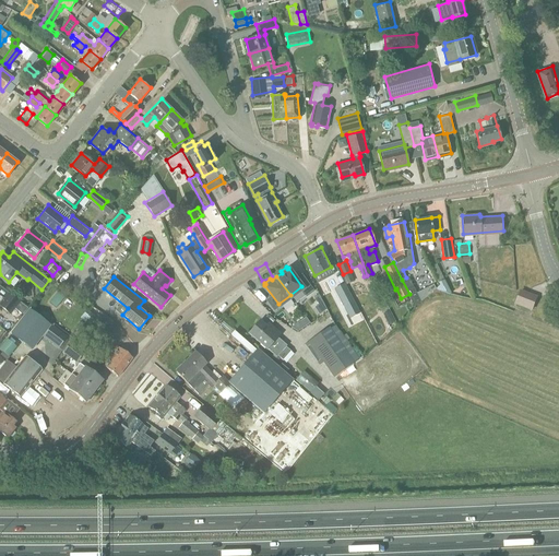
[(437,287),(450,292),(451,291),(444,278),(439,281),(440,283),(436,286),(437,287)]
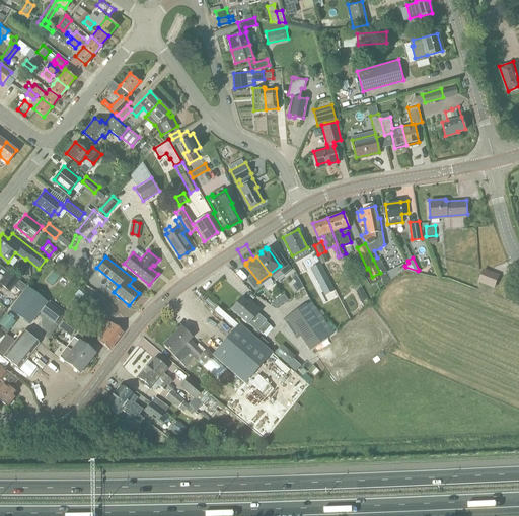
[(310,266),(324,293),(335,288),(320,261),(310,266)]
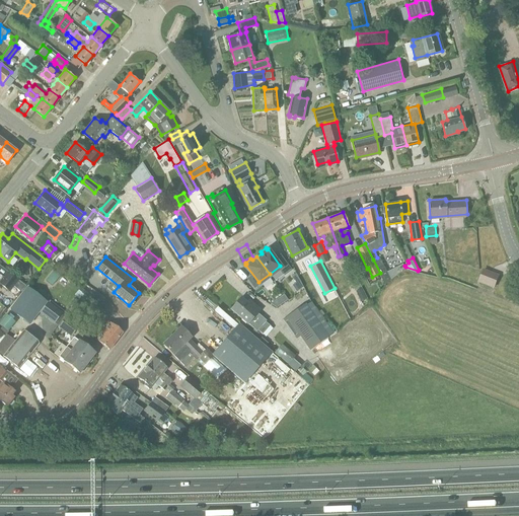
[(326,268),(332,279),(342,274),(337,263),(326,268)]
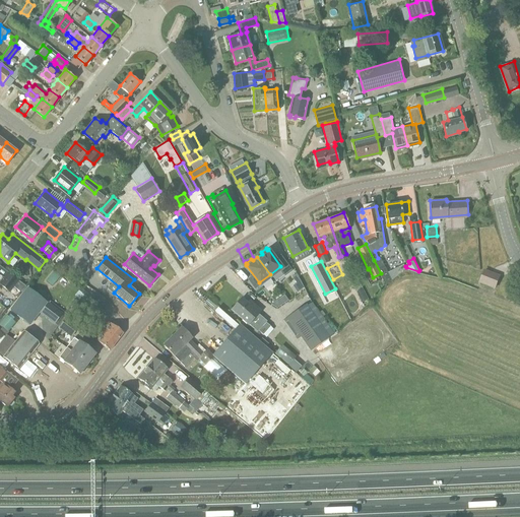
[(500,274),(484,268),(480,279),(496,285),(500,274)]
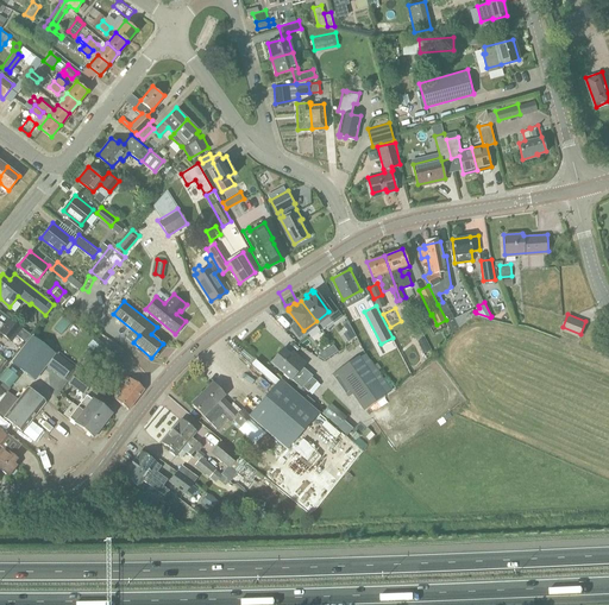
[(54,326),(62,333),(71,321),(64,315),(54,326)]
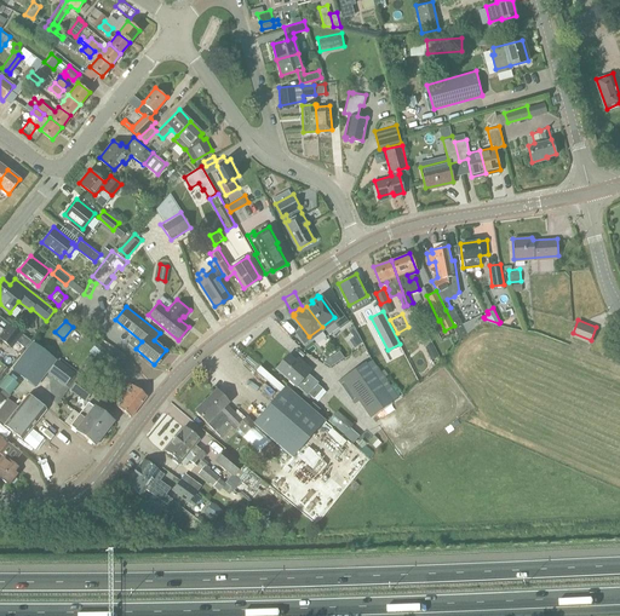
[(0,337),(12,346),(17,340),(24,347),(30,339),(10,322),(4,328),(0,324),(0,337)]
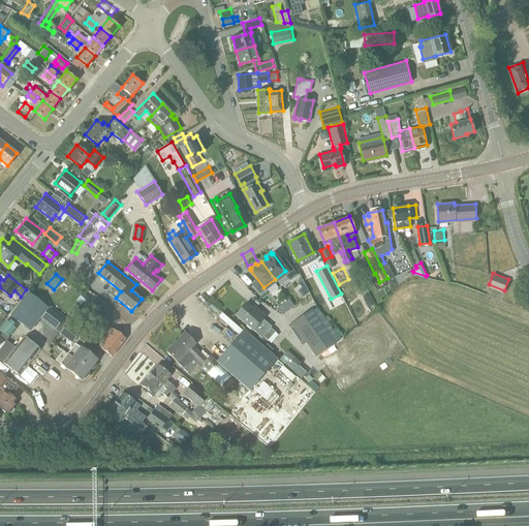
[(48,305),(28,290),(10,313),(30,329),(48,305)]
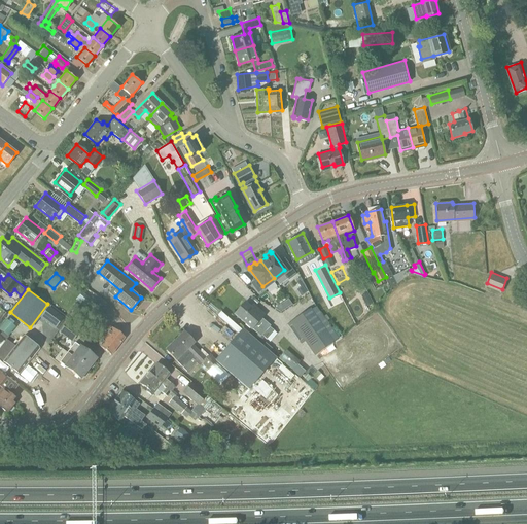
[(92,294),(84,304),(102,319),(109,309),(92,294)]
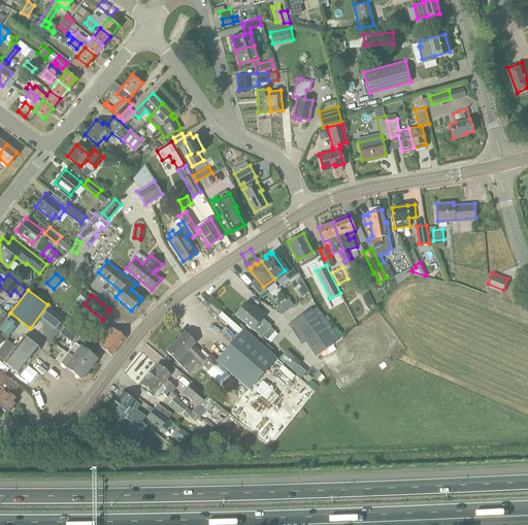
[(93,314),(76,301),(72,307),(88,320),(93,314)]
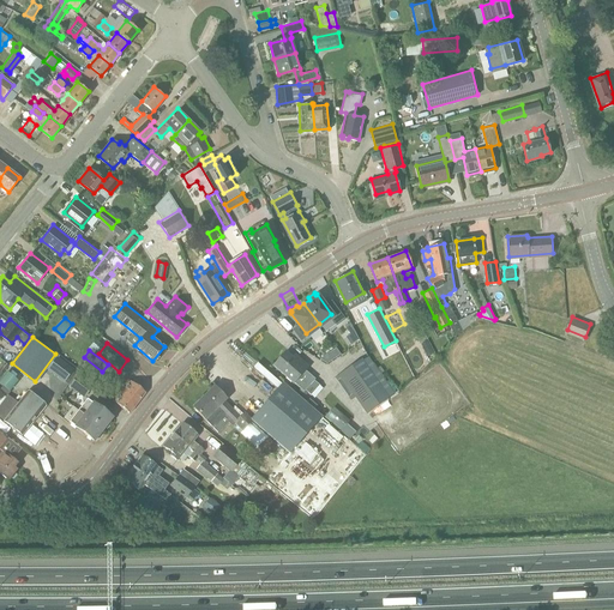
[(294,380),(305,390),(306,388),(311,393),(320,382),(314,378),(315,376),(305,368),(307,366),(298,357),(295,360),(286,350),(274,364),(293,381),(294,380)]
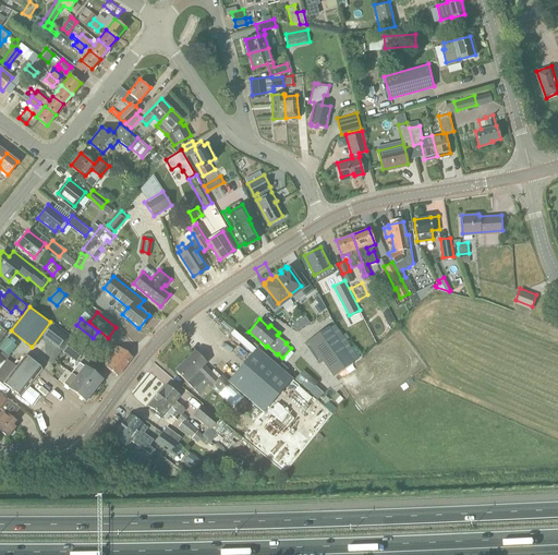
[(299,320),(291,325),(298,328),(303,325),(299,320)]
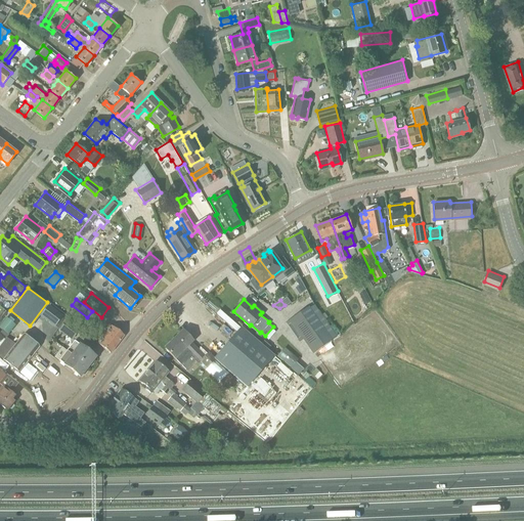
[(304,335),(325,319),(320,312),(314,303),(309,306),(308,305),(292,317),(304,335)]
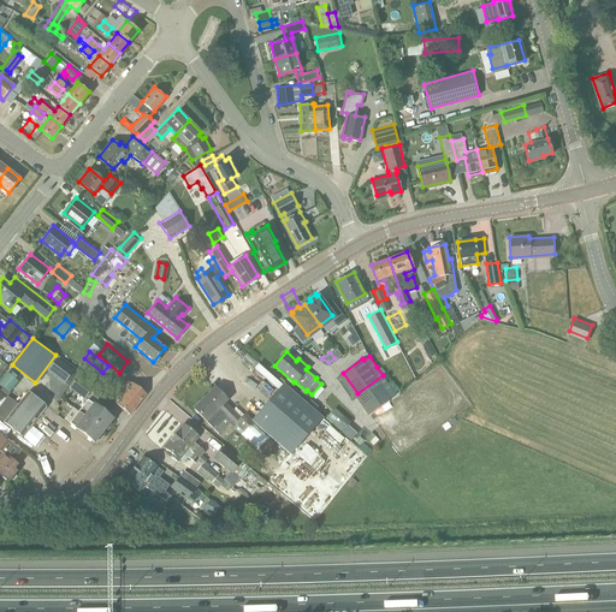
[(75,370),(57,357),(48,369),(65,381),(75,370)]
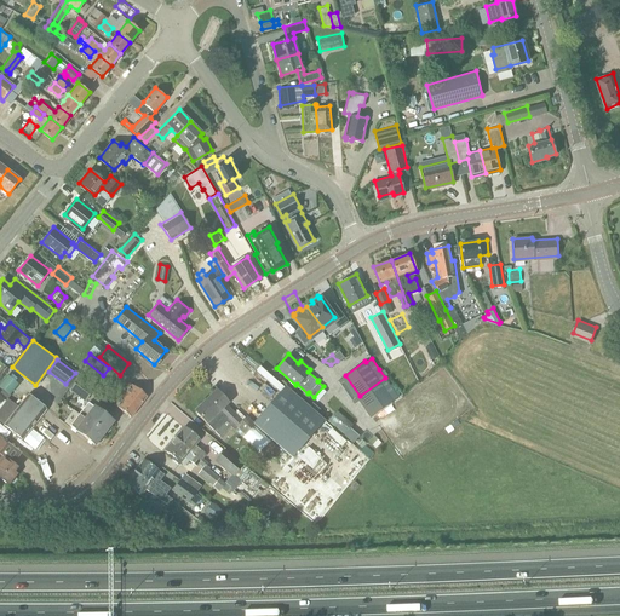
[(93,389),(79,376),(72,386),(86,398),(93,389)]
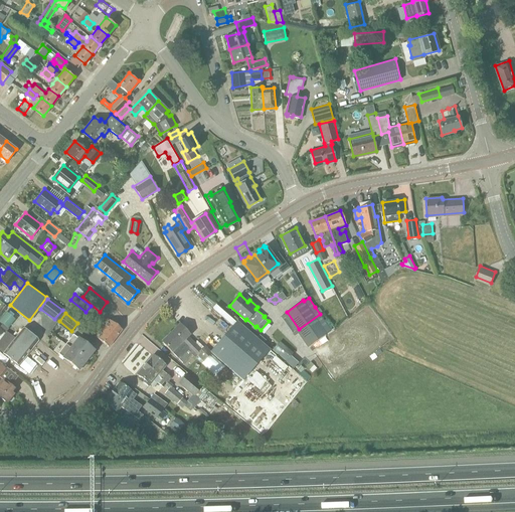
[(320,314),(299,329),(309,344),(326,332),(325,331),(330,328),(324,320),(320,314)]
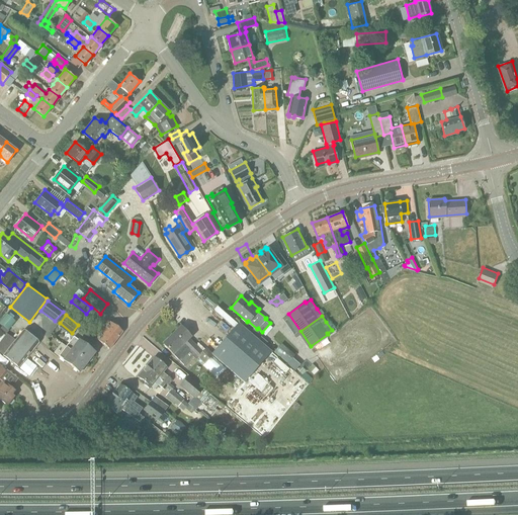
[(122,330),(108,319),(95,336),(109,347),(122,330)]
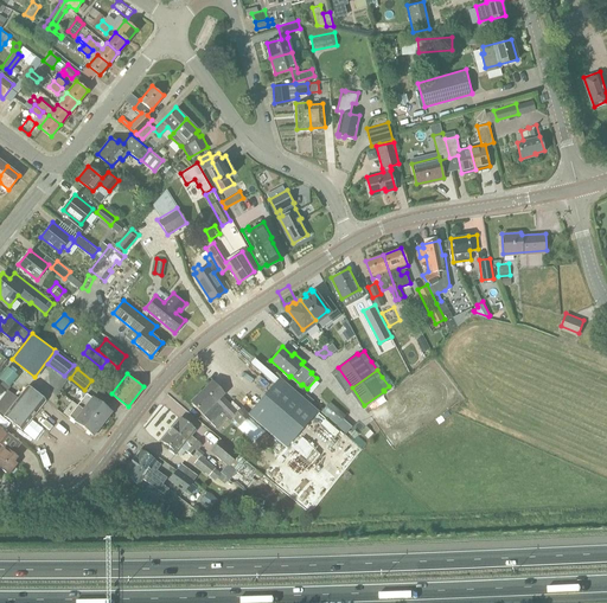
[(248,412),(249,414),(285,446),(285,444),(295,432),(317,409),(280,377),(248,412)]
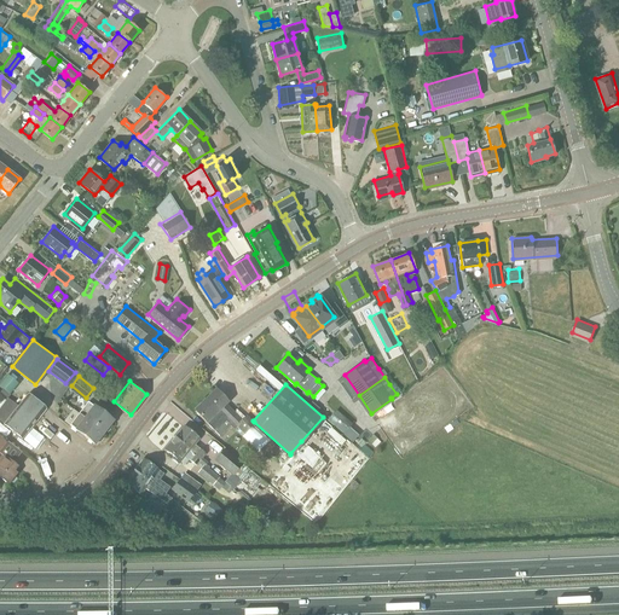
[(200,402),(194,407),(196,408),(195,410),(207,421),(214,429),(226,417),(236,425),(237,424),(244,431),(254,422),(253,421),(246,413),(242,418),(225,402),(227,400),(215,388),(201,404),(200,402)]
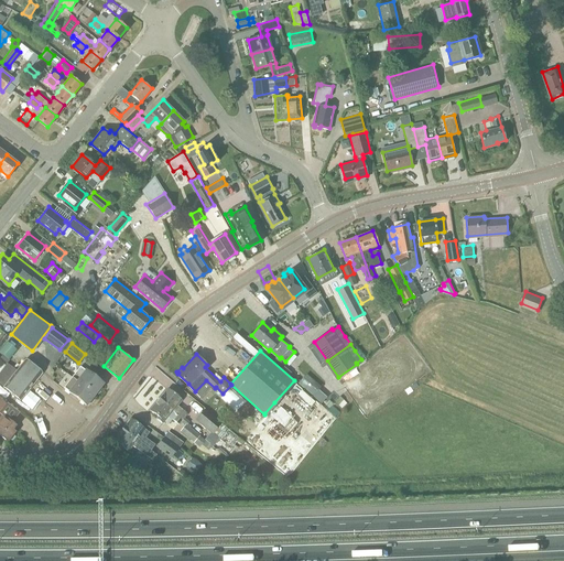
[(0,383),(3,385),(21,399),(43,371),(25,357),(17,368),(8,360),(0,369),(0,383)]
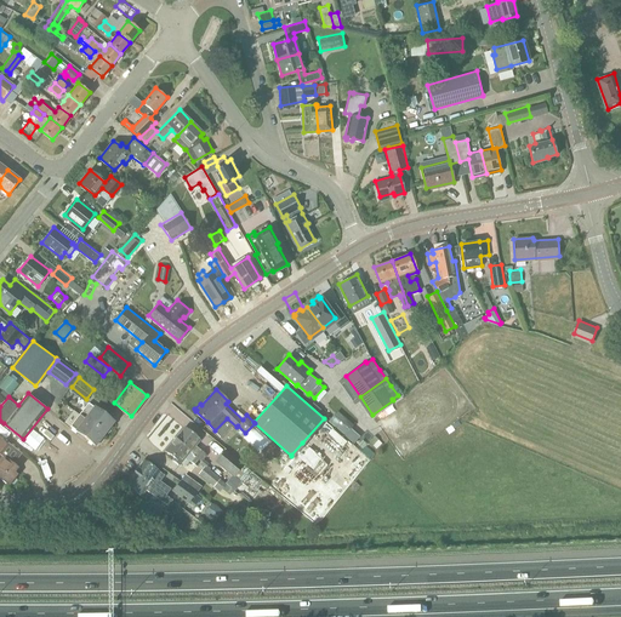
[(80,412),(103,432),(113,420),(89,400),(80,412)]
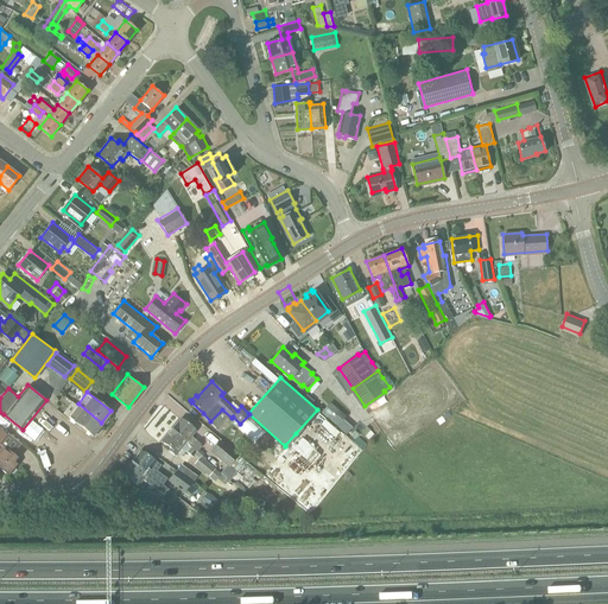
[(93,433),(101,423),(78,404),(69,415),(93,433)]
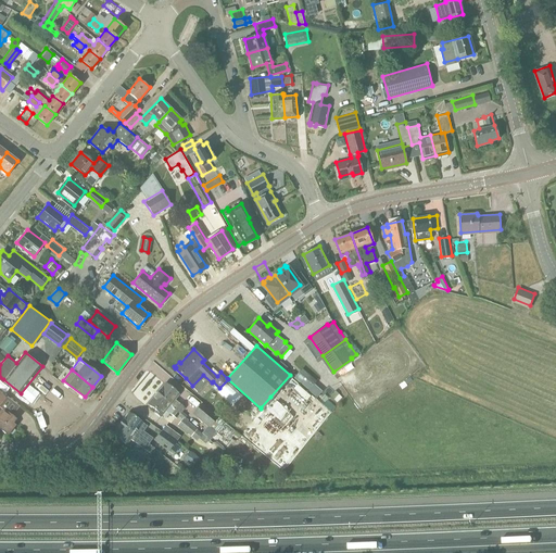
[(156,392),(185,416),(187,414),(182,410),(185,406),(175,399),(179,393),(166,382),(156,392)]
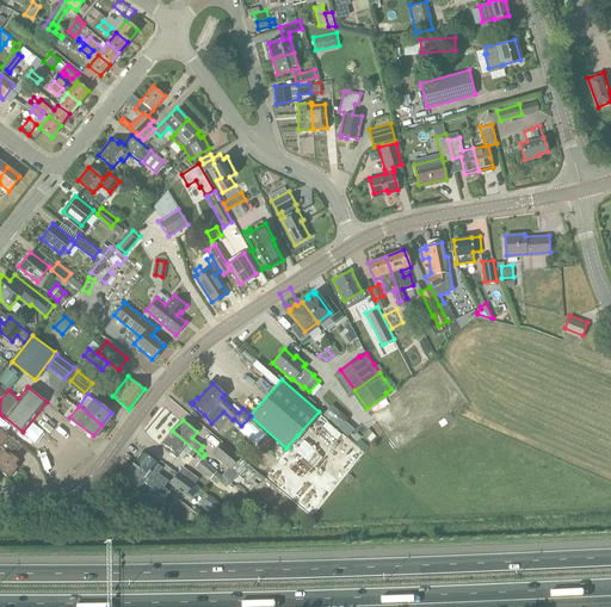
[(350,435),(355,429),(345,421),(339,426),(350,435)]
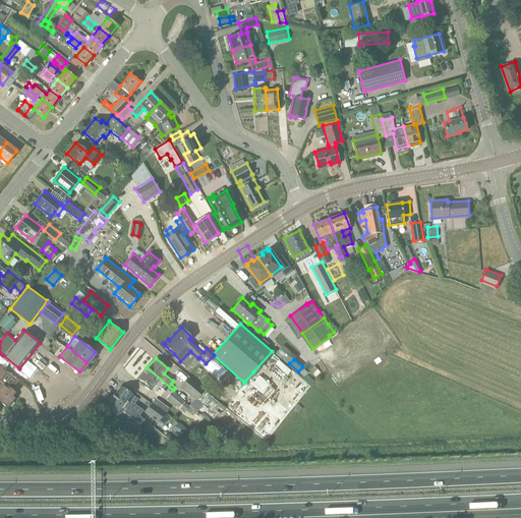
[(0,400),(7,406),(14,397),(11,395),(14,392),(3,383),(2,383),(0,380),(7,371),(0,365),(0,400)]
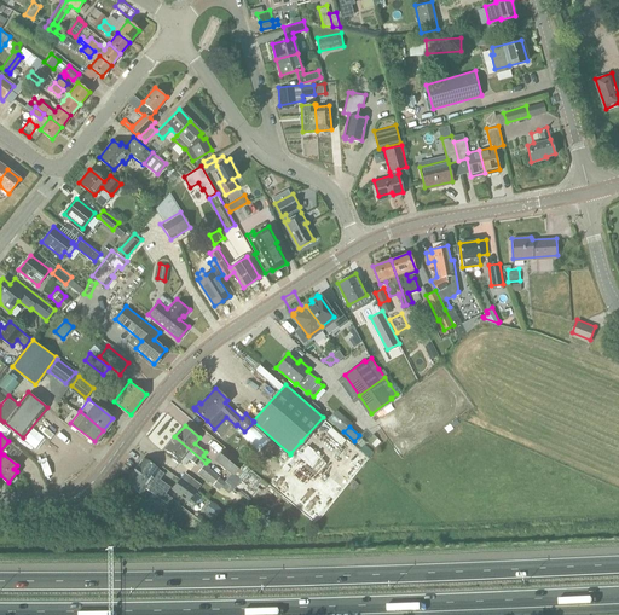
[(174,436),(165,448),(174,456),(172,458),(178,463),(185,454),(196,464),(200,460),(203,464),(198,471),(213,483),(220,475),(206,463),(174,436)]
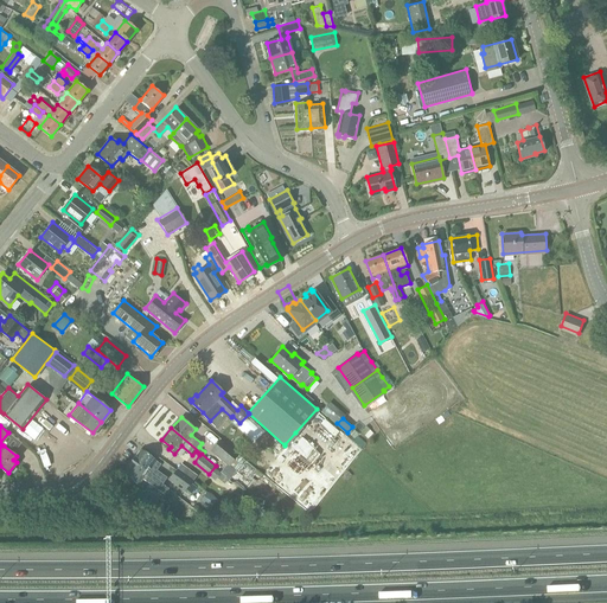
[(255,468),(248,462),(238,454),(238,453),(221,437),(210,449),(229,464),(229,463),(242,474),(242,473),(248,478),(255,468)]
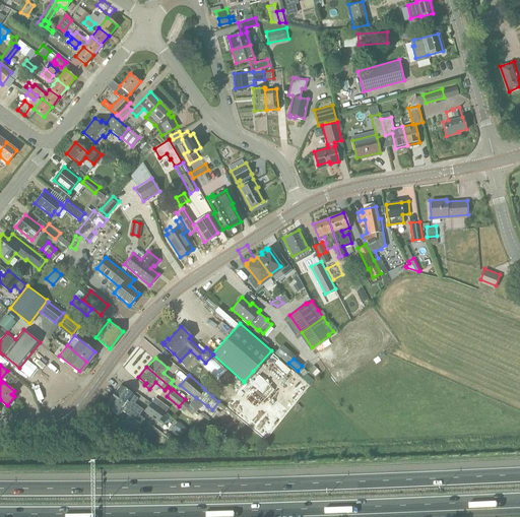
[(121,385),(113,395),(126,404),(138,413),(142,408),(133,402),(137,397),(121,385)]
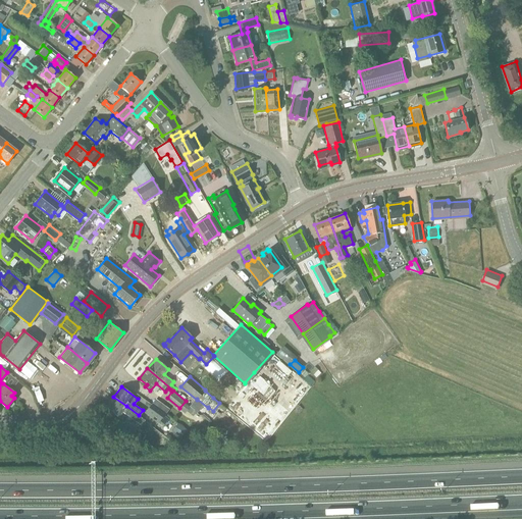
[(259,396),(262,392),(255,386),(252,391),(259,396)]
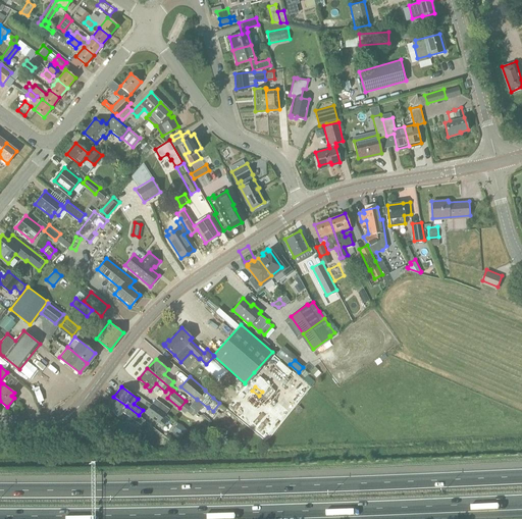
[(155,427),(126,406),(113,397),(106,407),(118,416),(121,412),(141,424),(145,420),(154,427),(155,427)]
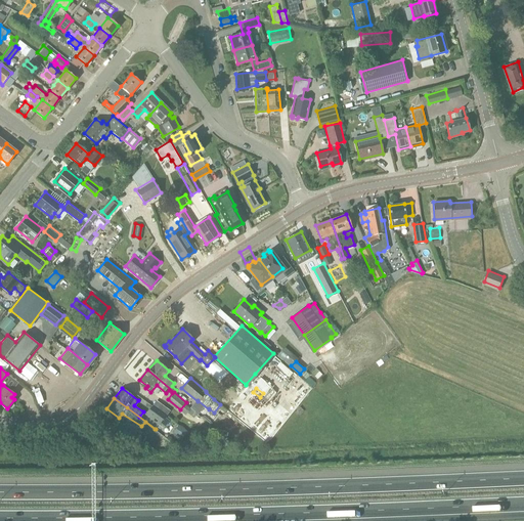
[(166,415),(153,404),(145,413),(160,424),(166,415)]
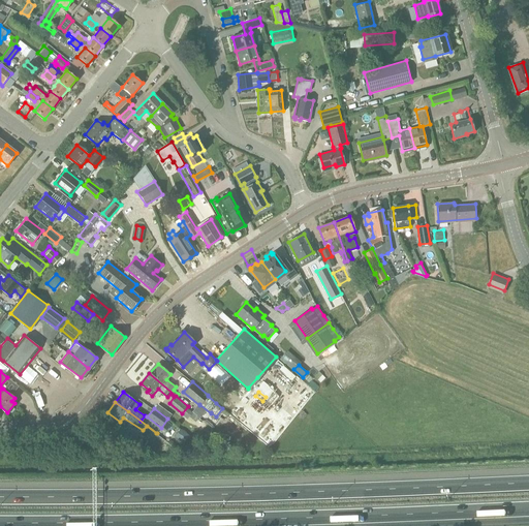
[(125,452),(136,437),(121,426),(113,437),(112,435),(110,437),(106,435),(104,438),(110,441),(125,452)]
